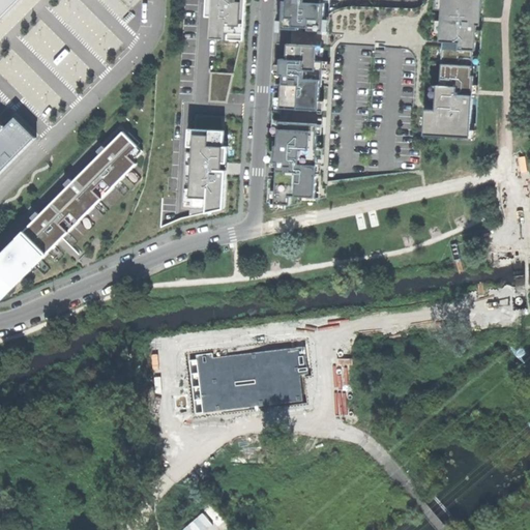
[(0,0),(0,174),(36,138),(17,117),(5,127),(0,121),(0,21),(21,0),(0,0)]
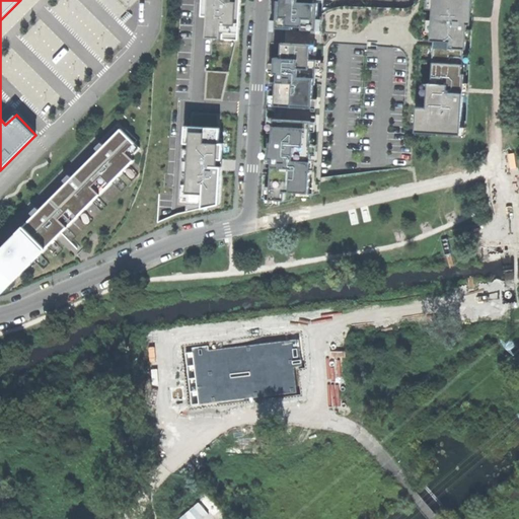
[(202,0),(202,16),(207,16),(206,38),(221,39),(223,39),(232,40),(239,40),(240,15),(241,0),(202,0)]
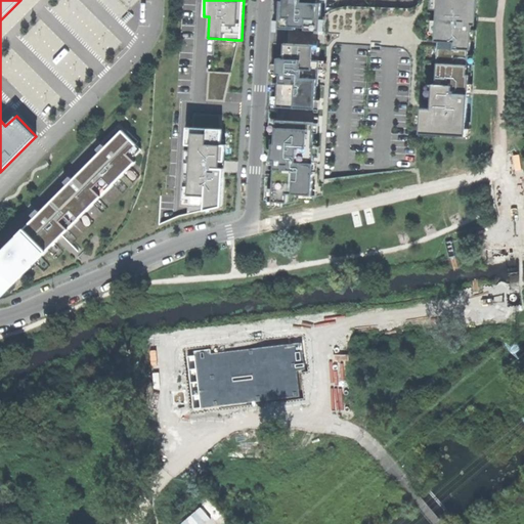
[(275,13),(274,28),(296,29),(296,27),(305,27),(305,30),(320,31),(320,30),(324,31),(325,0),(275,0),(275,1),(276,1),(275,13)]
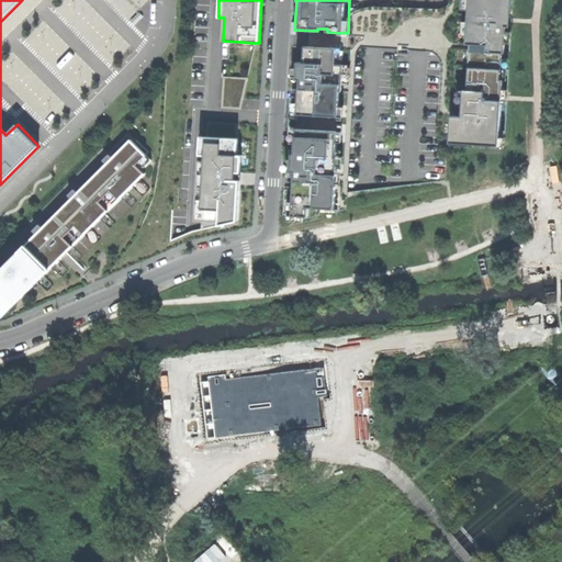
[(451,126),(450,143),(475,144),(494,145),(494,147),(505,148),(505,143),(505,137),(501,136),(501,133),(506,133),(513,0),(469,0),(467,44),(471,44),(470,67),(468,90),(464,90),(464,94),(463,98),(462,116),(451,115),(451,126)]
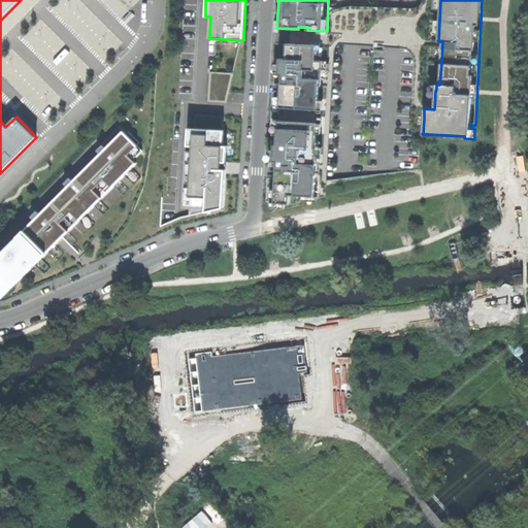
[(0,25),(0,40),(22,20),(13,12),(0,25)]
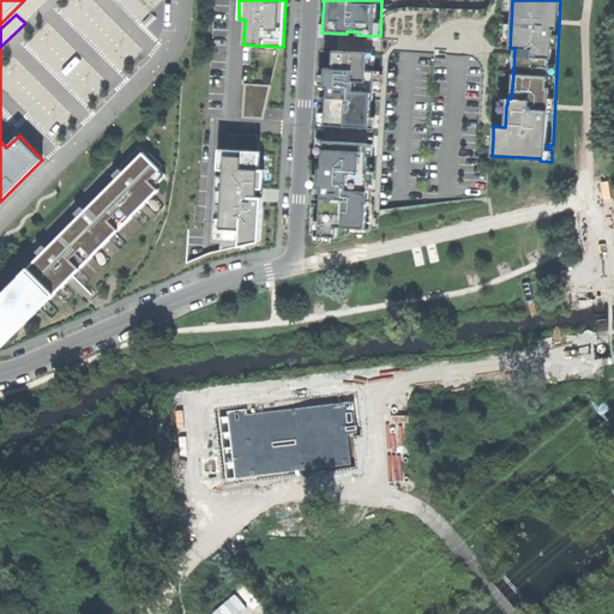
[(312,208),(309,235),(315,233),(315,244),(379,228),(389,64),(389,61),(389,60),(390,56),(392,55),(384,54),(379,54),(368,53),(338,50),(337,50),(333,50),(332,68),(325,68),(325,78),(319,78),(318,88),(327,88),(327,96),(326,96),(326,108),(317,107),(314,151),(323,151),(323,168),(319,168),(319,179),(313,179),(313,187),(323,188),(321,208),(312,208)]
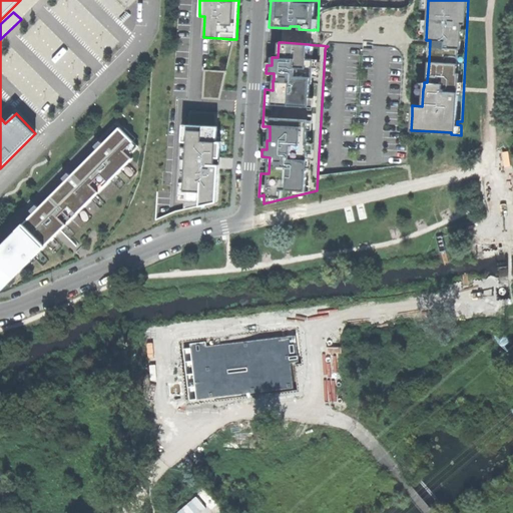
[(202,88),(202,99),(219,100),(226,72),(226,71),(204,70),(202,88)]
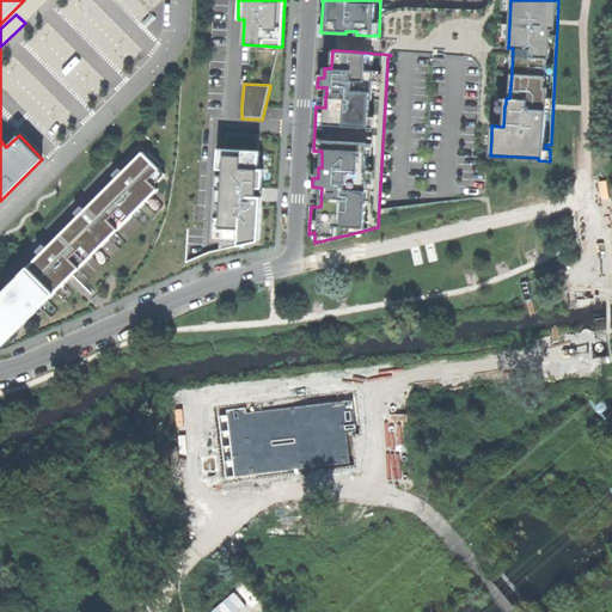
[(213,226),(213,239),(219,239),(219,240),(220,240),(219,250),(250,243),(259,240),(263,169),(258,169),(258,164),(259,157),(259,151),(258,134),(226,133),(225,148),(219,148),(218,169),(224,169),(224,175),(216,175),(216,176),(215,190),(216,190),(214,226),(213,226)]
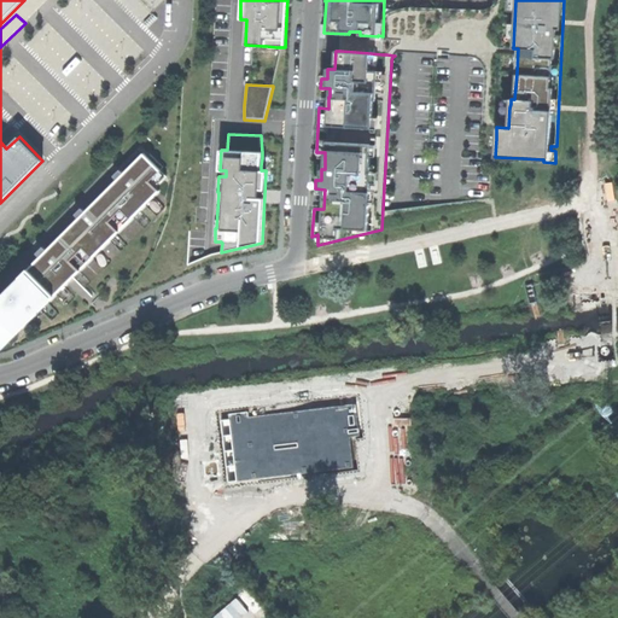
[(0,297),(0,348),(1,349),(159,191),(156,187),(167,176),(144,153),(124,173),(121,169),(114,176),(117,180),(86,211),(82,208),(75,215),(79,219),(47,250),(44,246),(36,254),(40,257),(0,297)]
